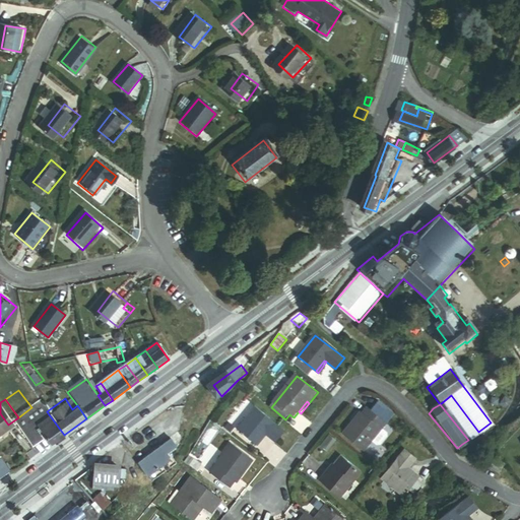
[(277,443),(286,431),(257,408),(241,430),(258,444),(266,434),(268,436),(277,443)]
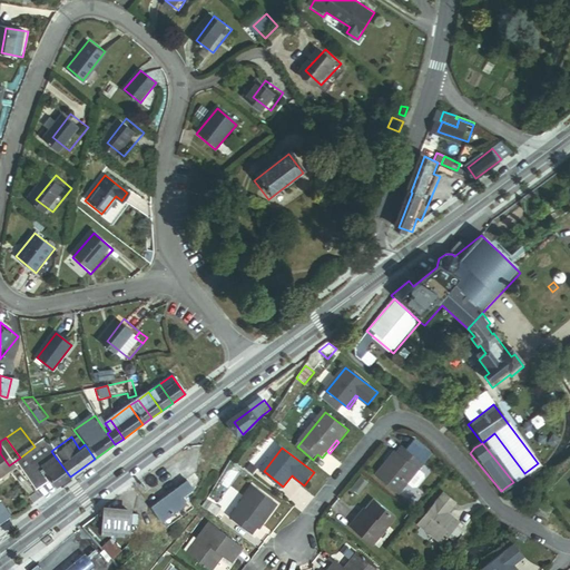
[(381,475),(403,494),(428,465),(406,449),(401,455),(393,465),(390,463),(381,475)]
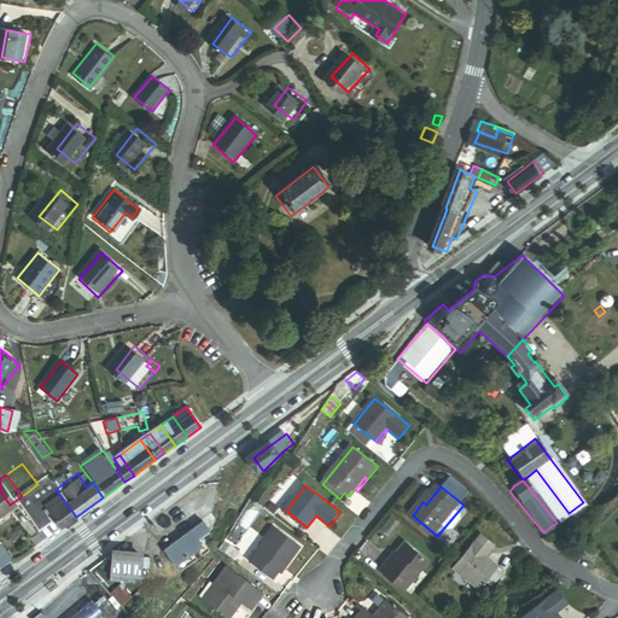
[(423,502),(426,505),(435,494),(432,491),(423,502)]
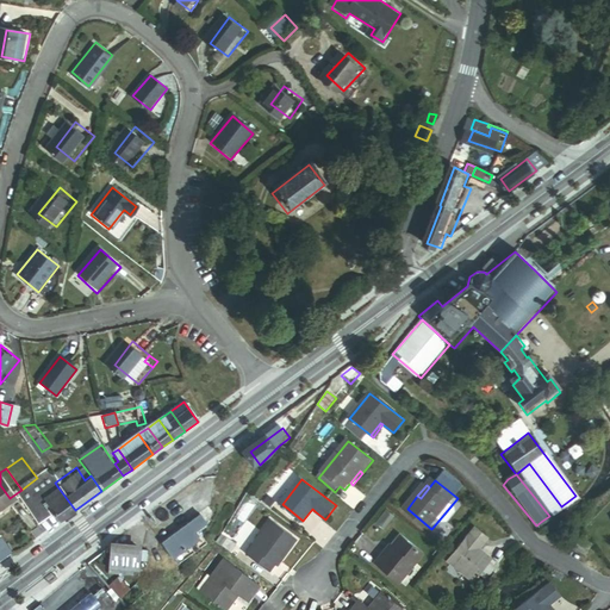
[(58,522),(75,510),(57,486),(42,498),(58,522)]
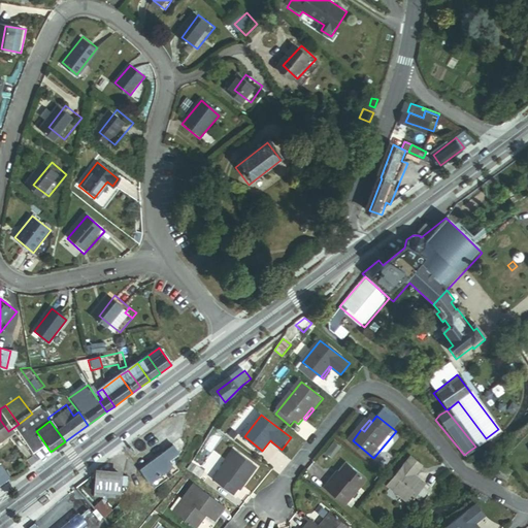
[(262,451),(265,453),(272,442),(270,440),(262,451)]
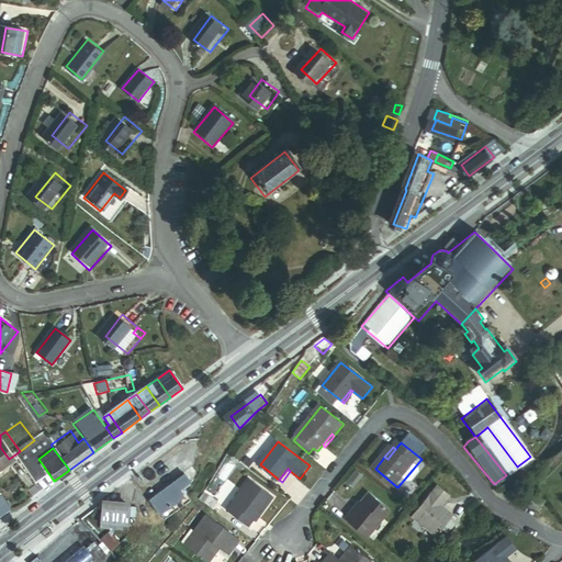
[(183,489),(194,480),(189,472),(177,482),(183,489)]
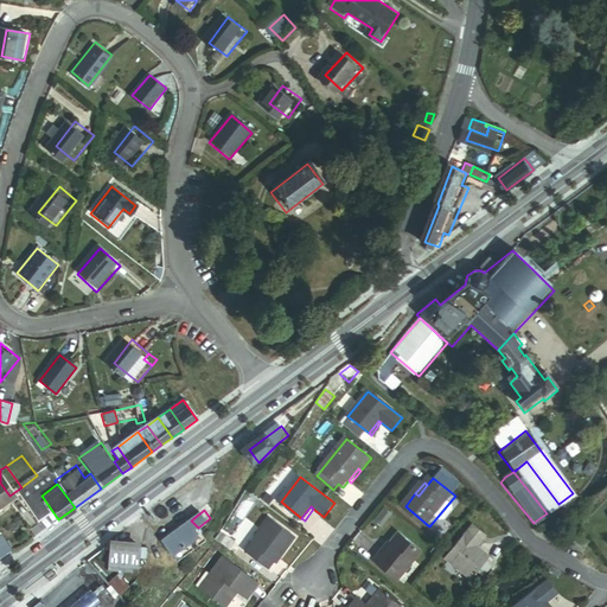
[(21,544),(36,534),(23,516),(14,523),(11,518),(5,523),(21,544)]
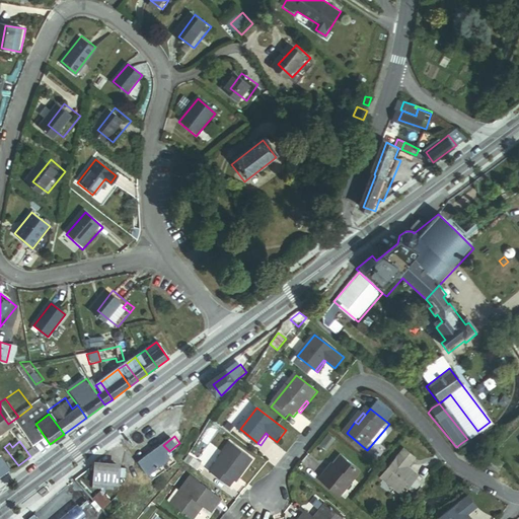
[(247,466),(249,468),(258,457),(236,441),(215,468),(235,484),(239,476),(247,466)]
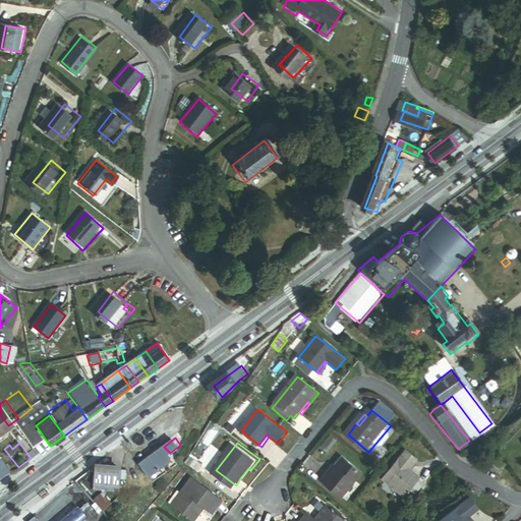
[(152,475),(167,463),(164,459),(166,457),(168,459),(173,455),(170,453),(164,447),(142,463),(152,475)]
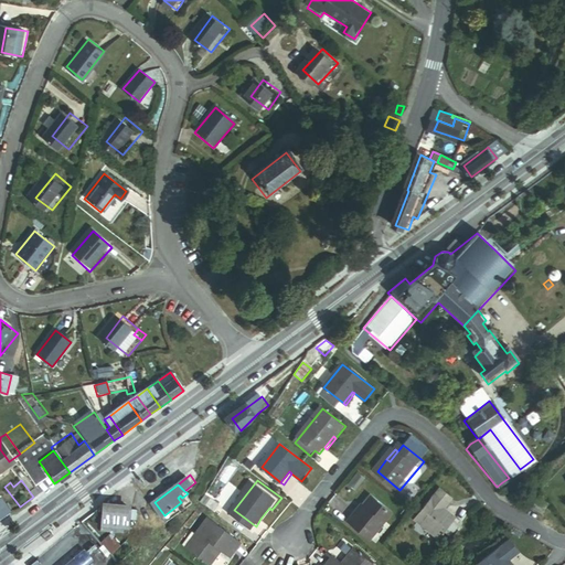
[(441,540),(457,521),(446,512),(448,509),(456,500),(444,490),(418,520),(441,540)]
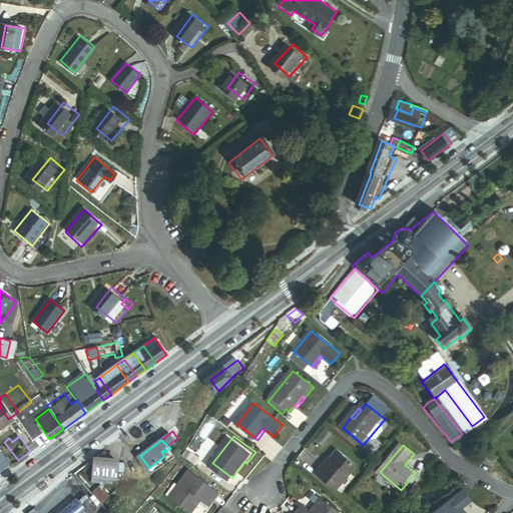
[(0,450),(0,470),(13,460),(4,447),(0,450)]
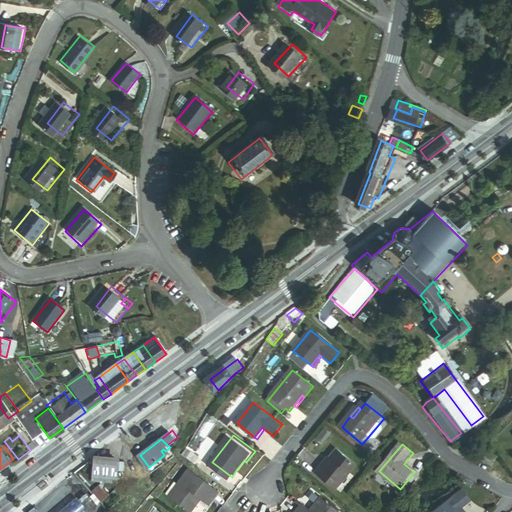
[(318,472),(339,489),(360,464),(341,448),(333,458),(328,463),(327,462),(318,472)]
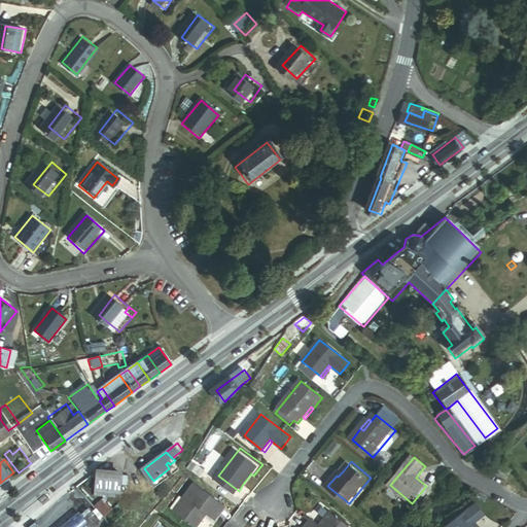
[(119,490),(125,491),(127,473),(101,469),(98,492),(118,494),(119,490)]
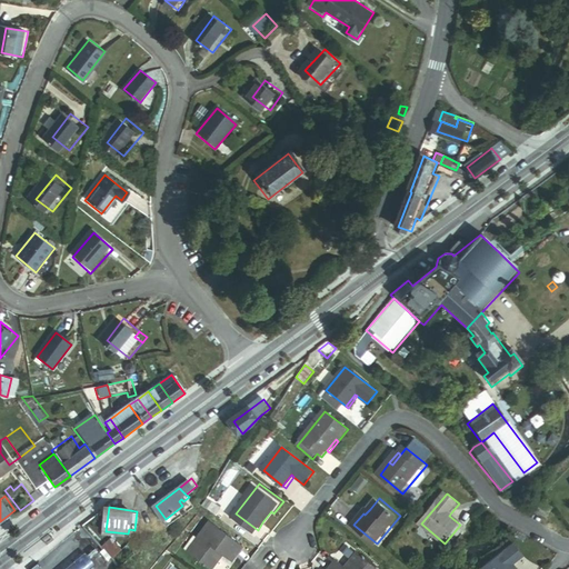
[(262,522),(266,525),(273,513),(271,511),(262,522)]
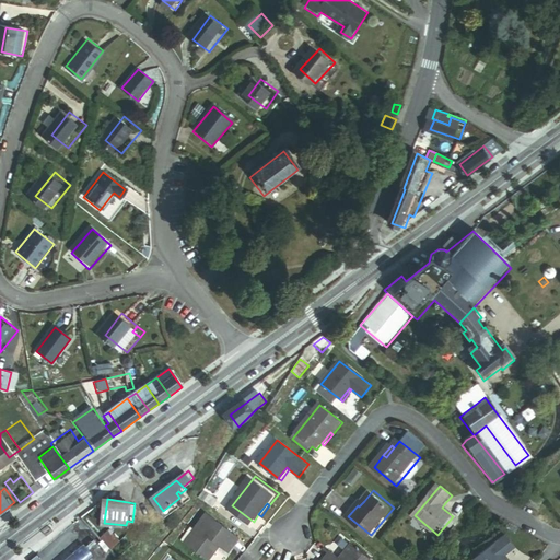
[(453,516),(455,514),(444,504),(442,508),(453,516)]
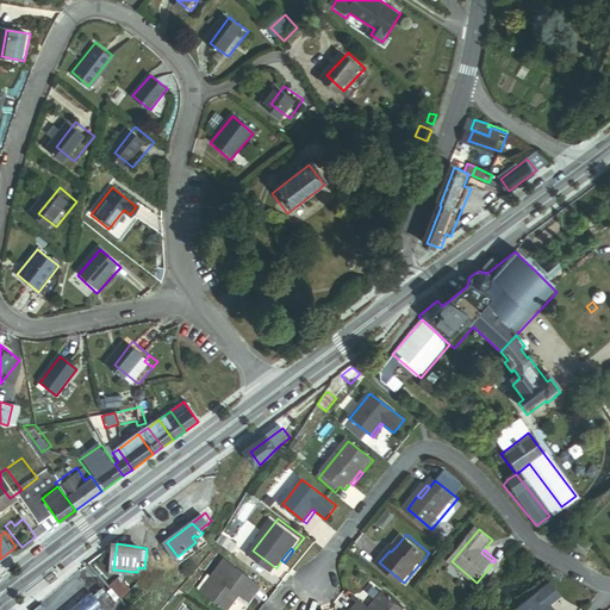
[(106,576),(113,570),(101,553),(93,559),(106,576)]
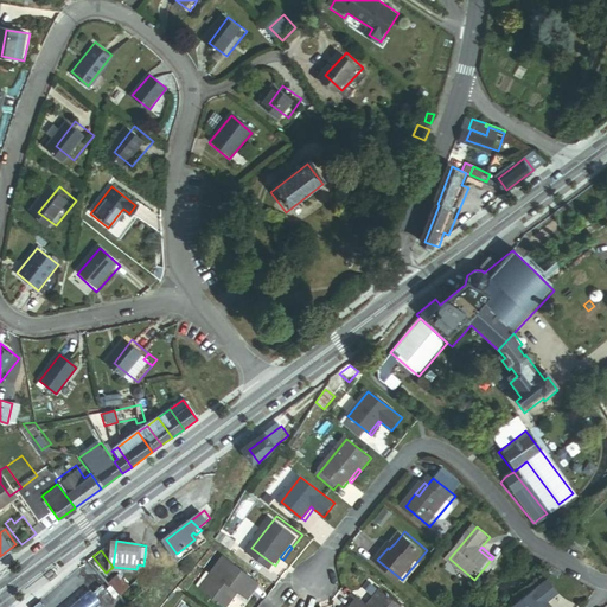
[(254,596),(264,581),(229,555),(217,572),(221,574),(210,589),(231,606),(243,589),(254,596)]
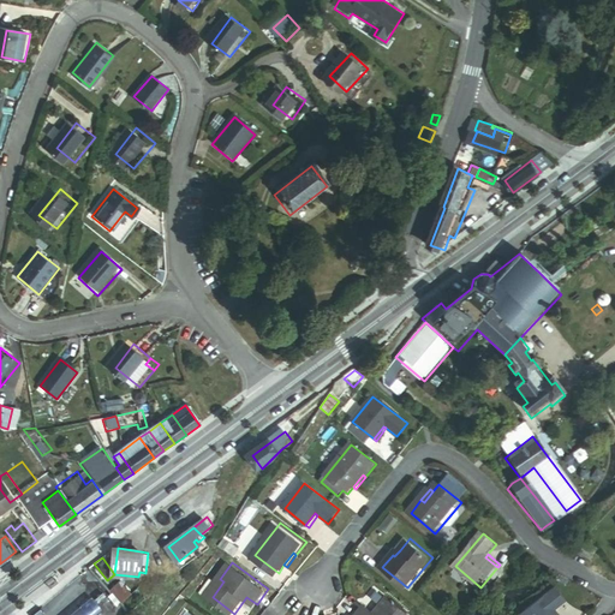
[(208,593),(213,597),(224,581),(220,579),(208,593)]
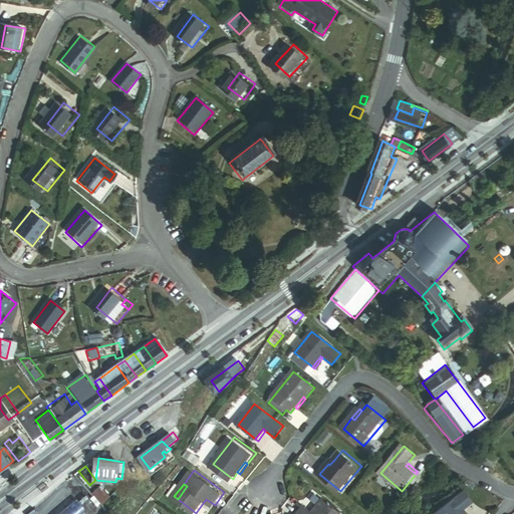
[(104,503),(112,497),(103,486),(95,492),(104,503)]
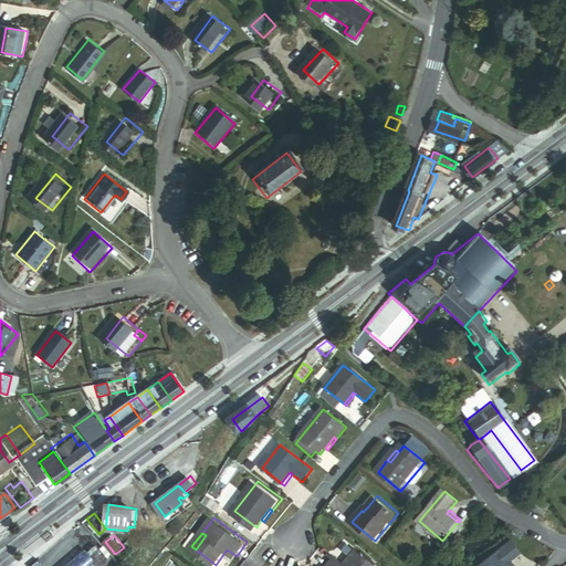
[(516,565),(514,563),(516,561),(527,553),(517,541),(485,565),(516,565)]
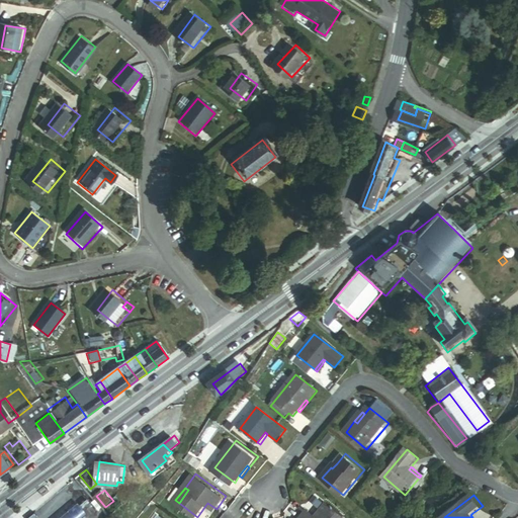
[(75,517),(87,506),(79,498),(57,517),(75,517)]
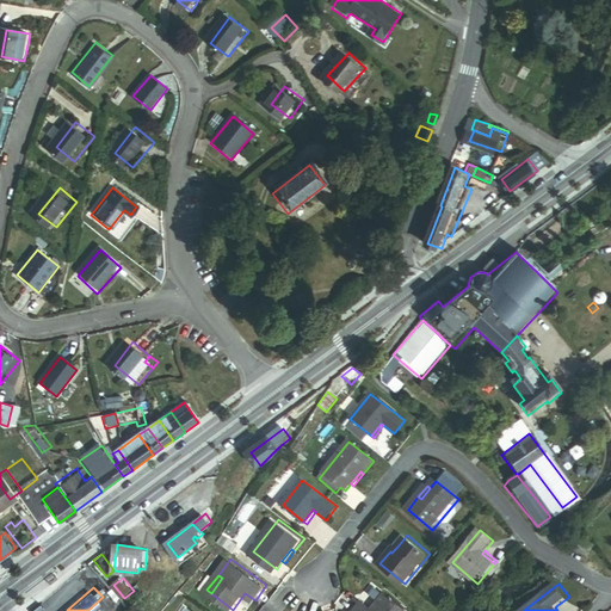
[(407,610),(408,610),(387,593),(374,609),(365,602),(356,610),(407,610)]
